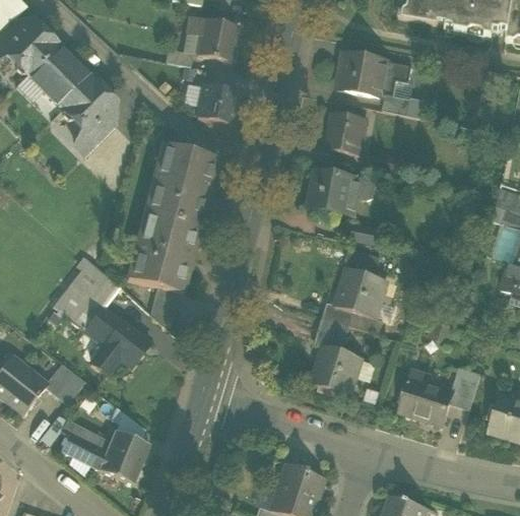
[(0,0),(0,31),(10,22),(11,22),(27,6),(20,0),(0,0)]
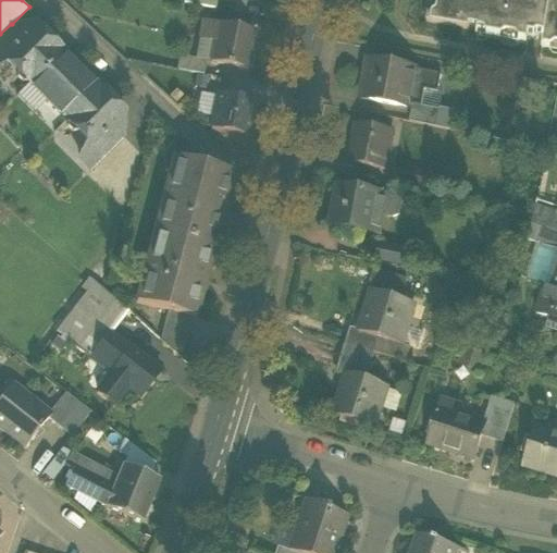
[(430,0),(426,22),(432,22),(434,14),(438,11),(440,0),(430,0)]
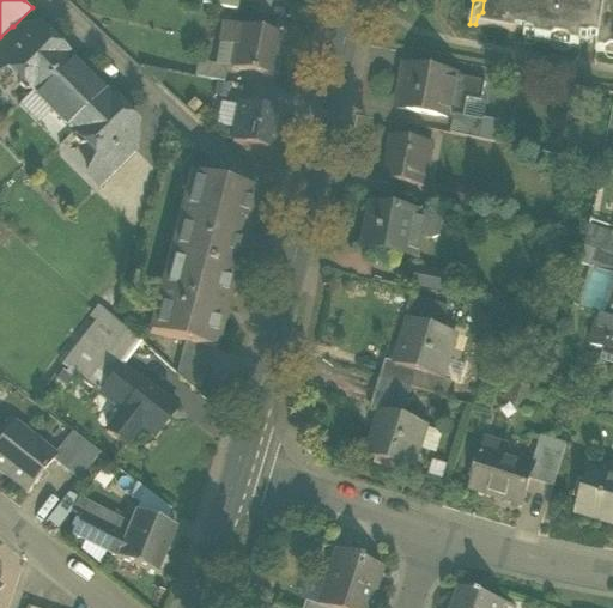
[(592,40),(599,41),(605,0),(484,0),(483,12),(478,16),(475,24),(517,31),(517,28),(527,29),(533,30),(536,35),(552,37),(557,35),(569,36),(572,41),(581,43),(582,41),(588,42),(592,40)]
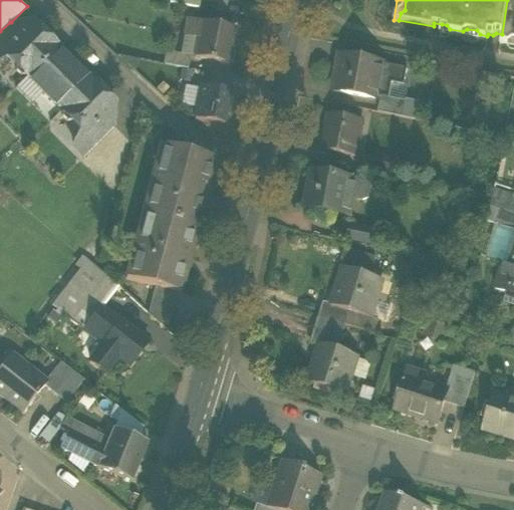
[(507,0),(502,34),(502,38),(509,39),(513,36),(513,0),(507,0)]
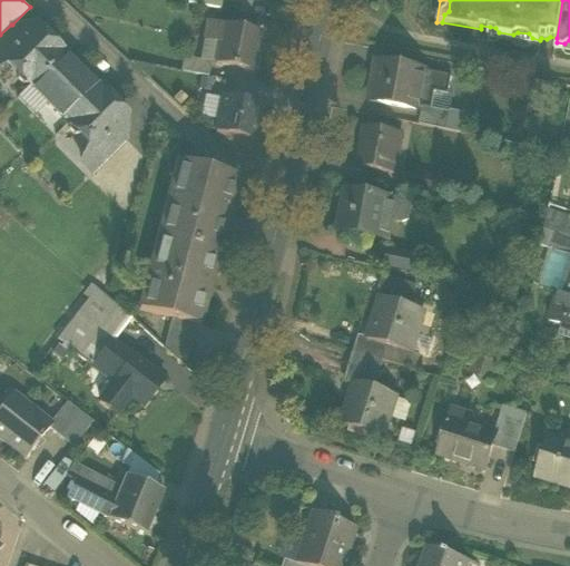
[(215,33),(219,35),(223,21),(207,18),(204,37),(214,39),(215,33)]
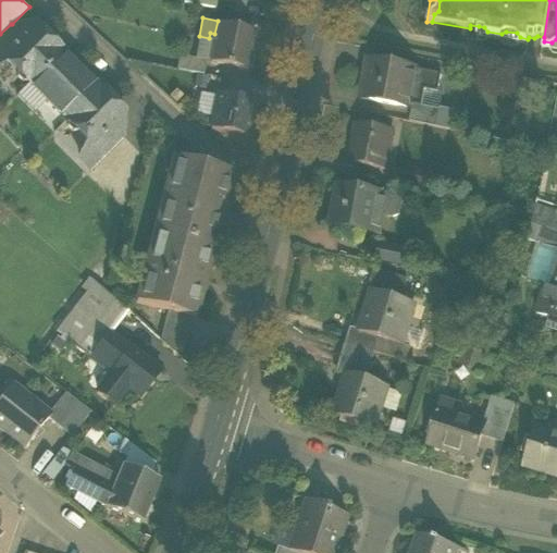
[(254,28),(218,21),(214,34),(210,59),(210,60),(247,66),(254,28)]
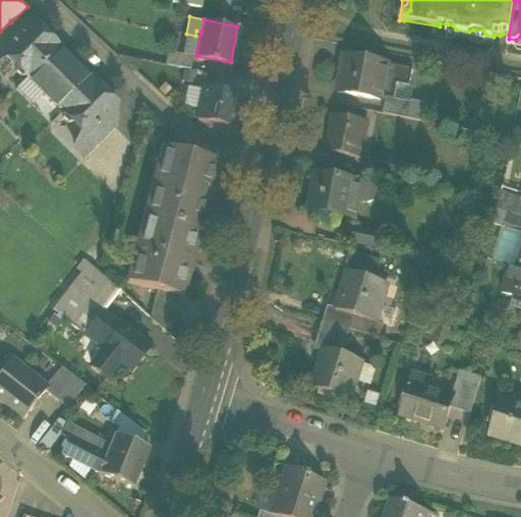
[(26,74),(27,75),(56,46),(57,45),(34,20),(29,20),(19,31),(1,49),(2,50),(15,63),(15,69),(20,74),(26,74)]
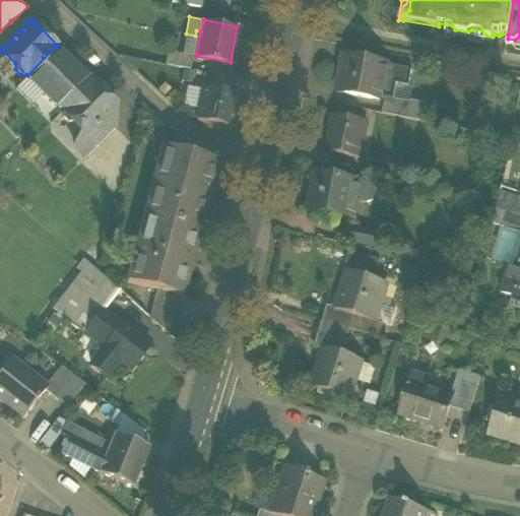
[(19,30),(11,22),(10,22),(0,31),(0,51),(2,50),(1,49),(19,30)]
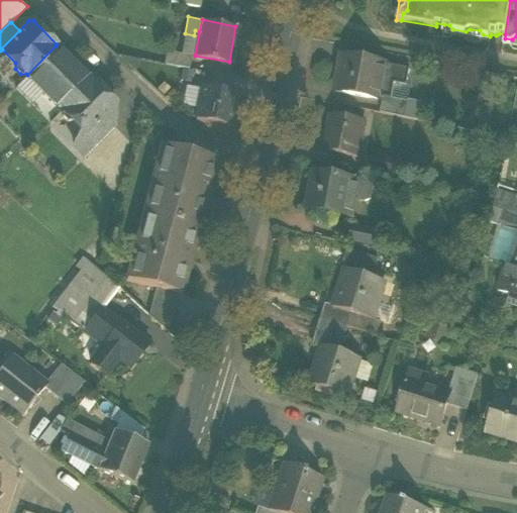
[(516,45),(516,36),(512,39),(505,38),(505,34),(499,33),(496,35),(491,34),(490,36),(483,34),(480,30),(470,29),(466,31),(452,29),(449,25),(444,24),(442,33),(516,45)]
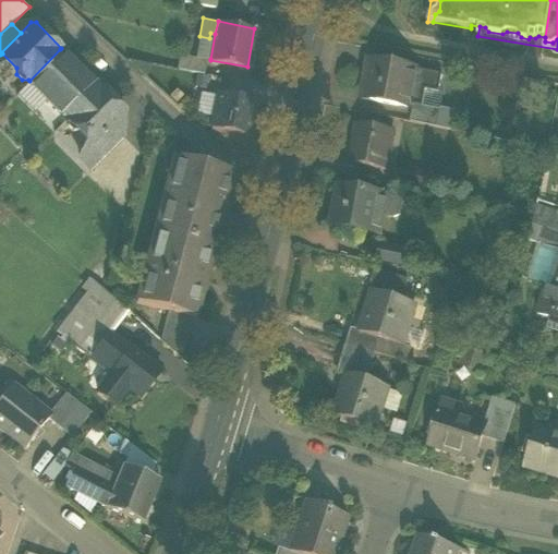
[(206,58),(210,59),(215,34),(210,33),(209,38),(199,36),(195,56),(206,58)]
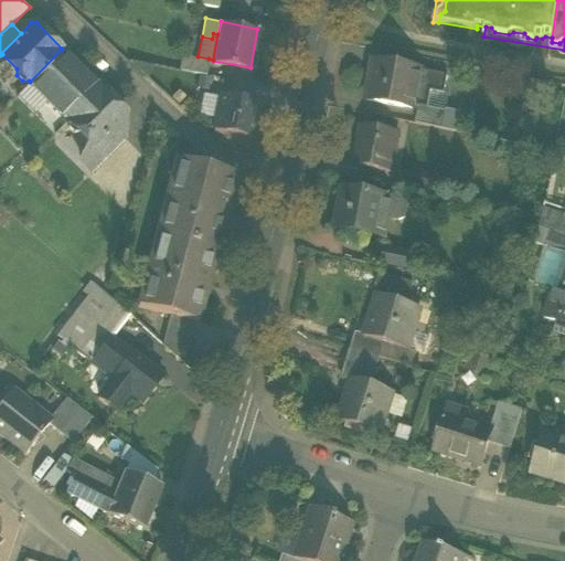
[(89,78),(61,50),(30,82),(59,109),(89,78)]
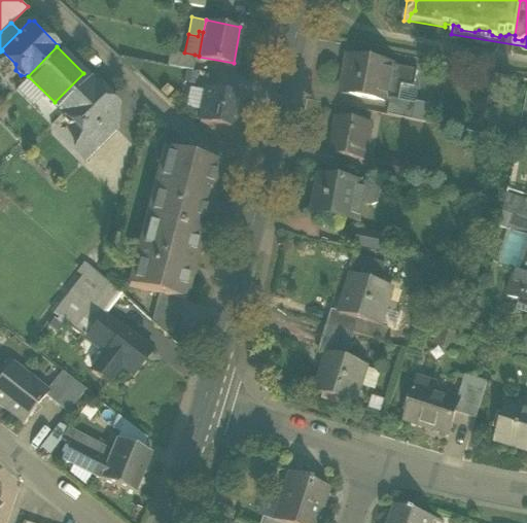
[(170,50),(168,63),(191,68),(195,55),(184,53),(170,50)]
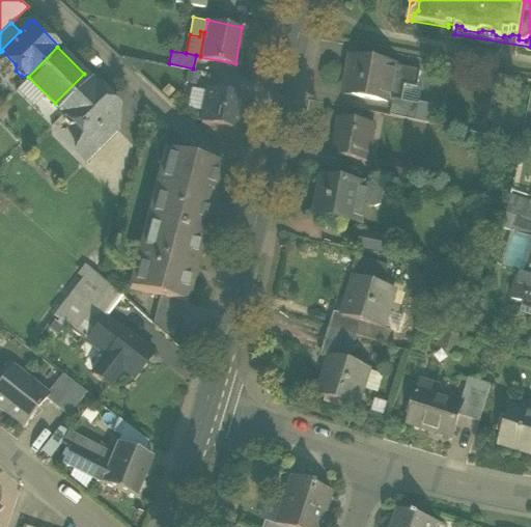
[(379,100),(380,99),(386,62),(351,56),(344,92),(379,100)]
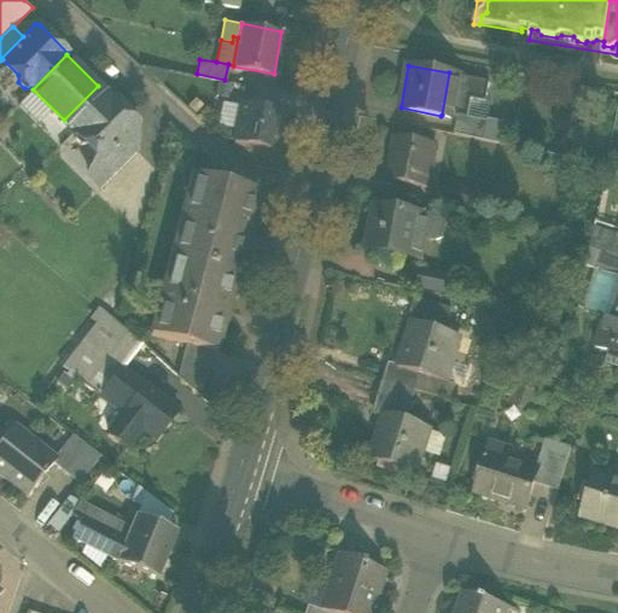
[(490,80),(449,73),(442,115),(459,117),(459,114),(468,116),(472,97),(487,99),(490,80)]
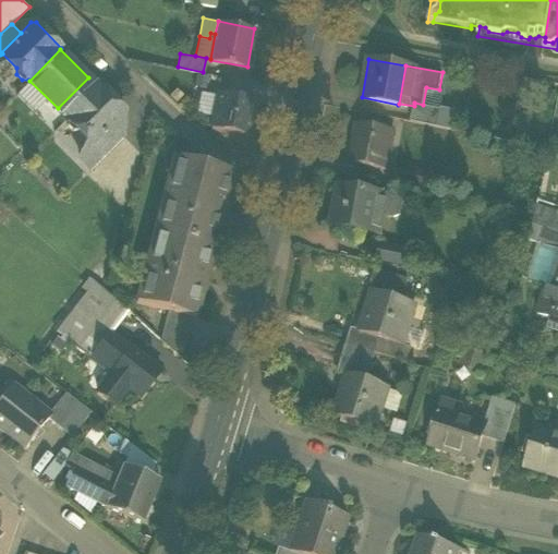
[(58,108),(65,117),(95,87),(87,80),(88,79),(88,77),(58,108)]
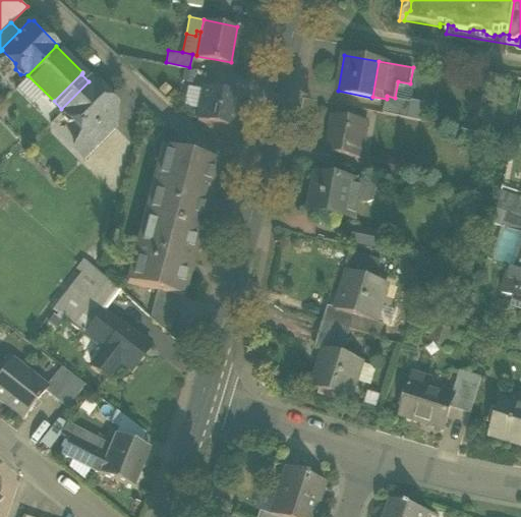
[(87,134),(88,135),(106,117),(116,107),(116,103),(92,78),(89,81),(61,109),(62,110),(62,116),(67,121),(73,121),(87,134)]
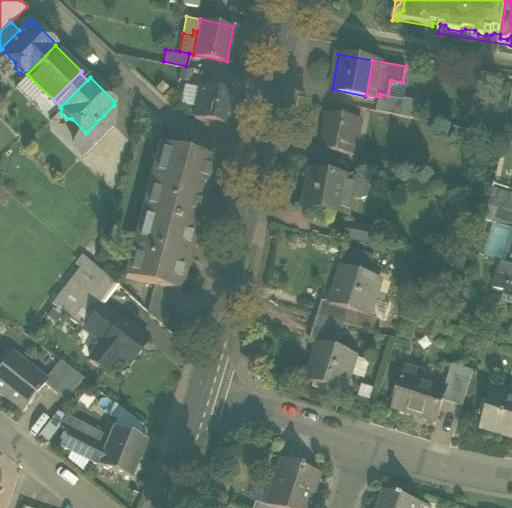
[(196,105),(200,86),(184,82),(180,102),(196,105)]
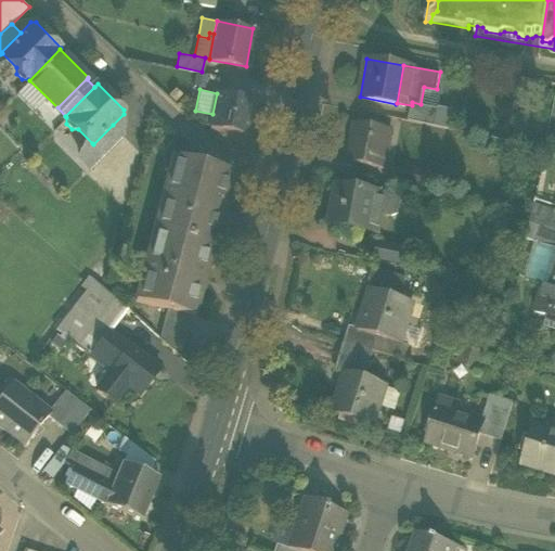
[(209,126),(246,135),(254,100),(217,91),(217,93),(213,114),(209,126)]
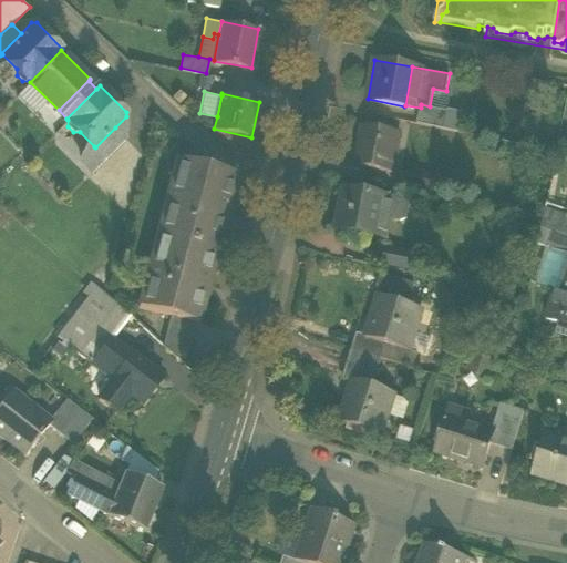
[(418,122),(444,128),(447,111),(430,106),(421,104),(421,108),(418,122)]
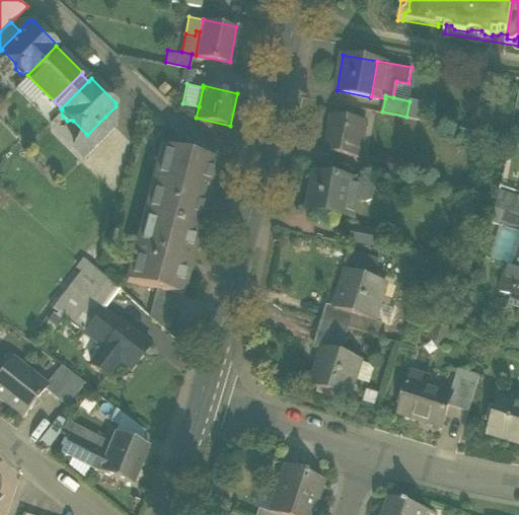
[(325,150),(359,157),(366,120),(331,114),(325,150)]
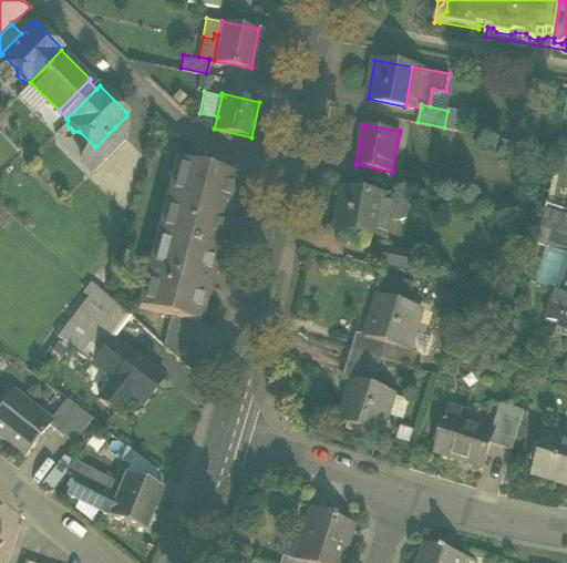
[(81,160),(91,171),(125,136),(115,128),(95,147),(94,146),(81,160)]
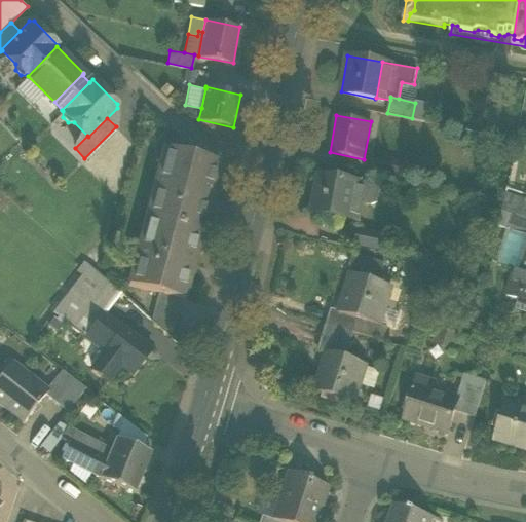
[(155,199),(151,216),(201,229),(220,160),(163,146),(163,147),(168,148),(159,185),(154,184),(150,198),(155,199)]
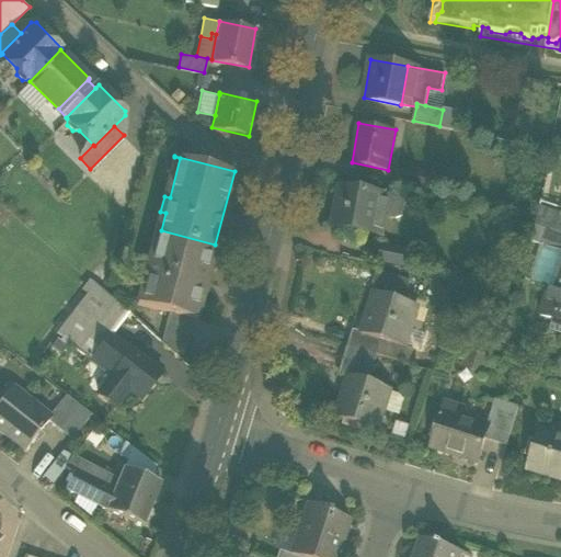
[(174,157),(164,196),(170,197),(180,158),(174,157)]
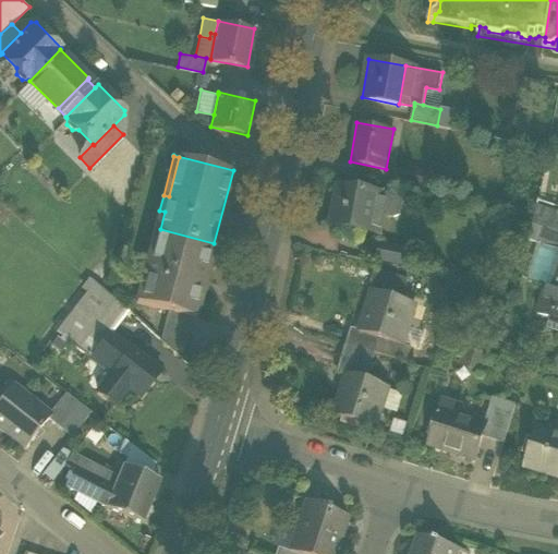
[(401,181),(429,187),(432,172),(404,167),(401,181)]
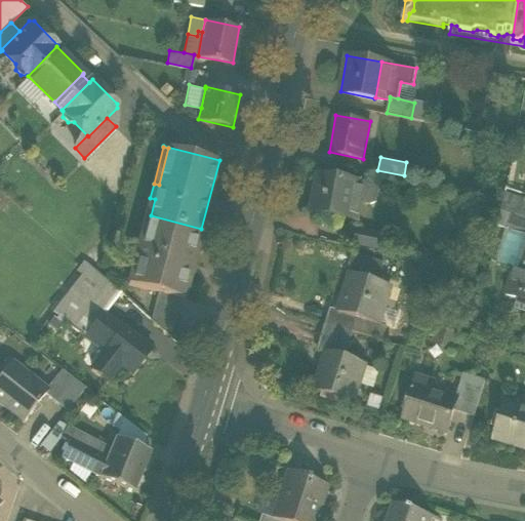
[(340,216),(344,199),(347,179),(314,173),(308,210),(340,216)]
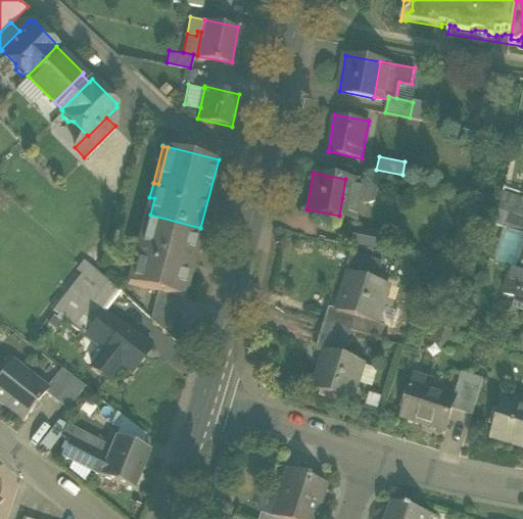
[(369,183),(345,179),(342,198),(360,201),(366,202),(369,183)]
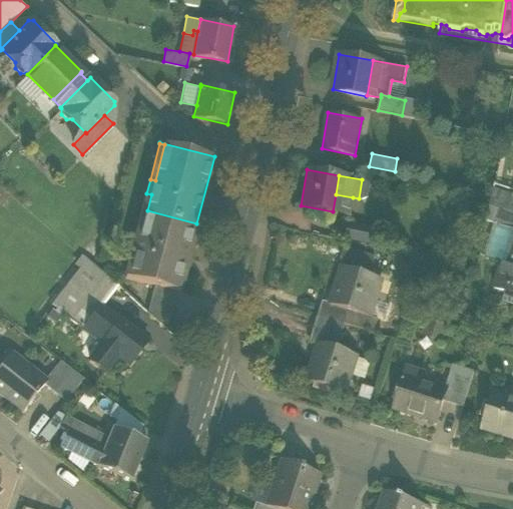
[(146,193),(142,208),(147,210),(151,194),(146,193)]
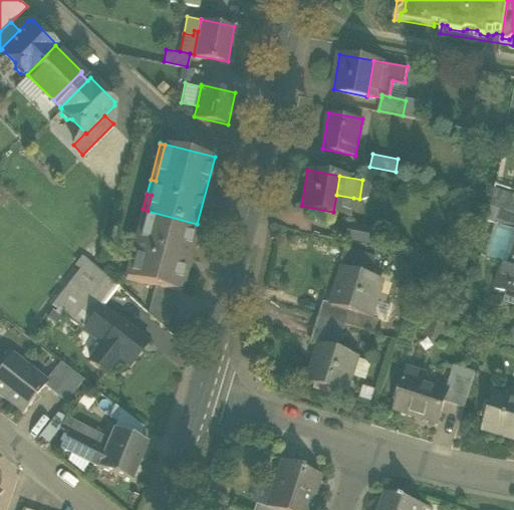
[(336,195),(333,212),(350,215),(353,198),(336,195)]
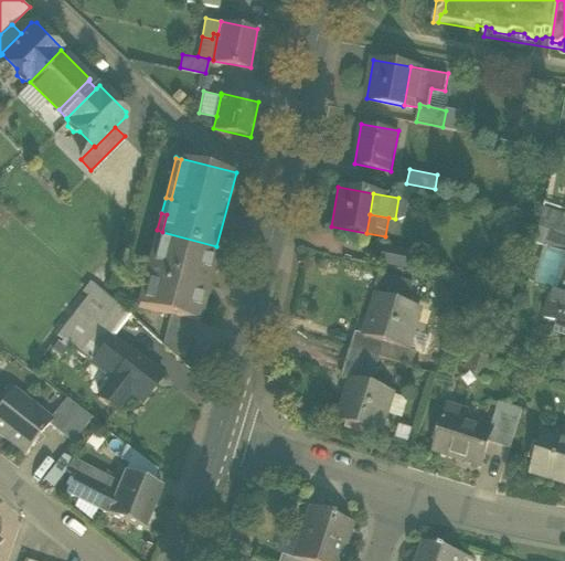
[(144,304),(162,232),(157,230),(138,303),(144,304)]
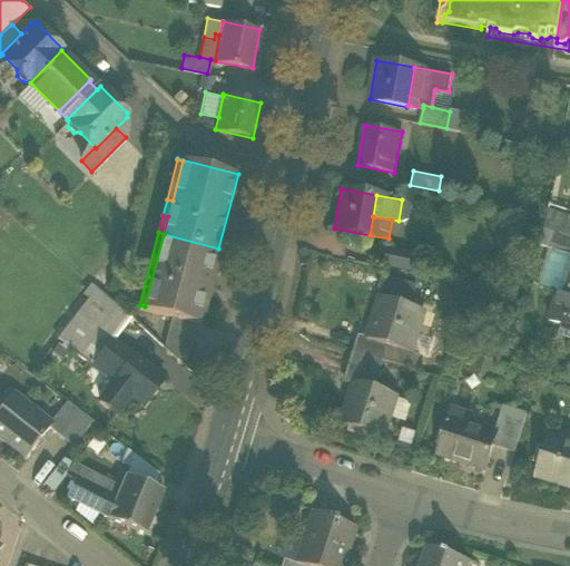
[(199,323),(218,249),(164,234),(145,306),(139,305),(138,306),(167,314),(195,322),(199,323)]
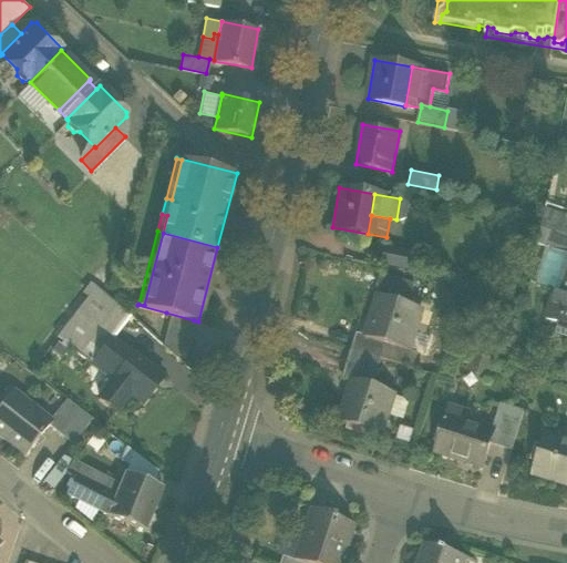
[(385,263),(414,268),(418,253),(389,247),(385,263)]
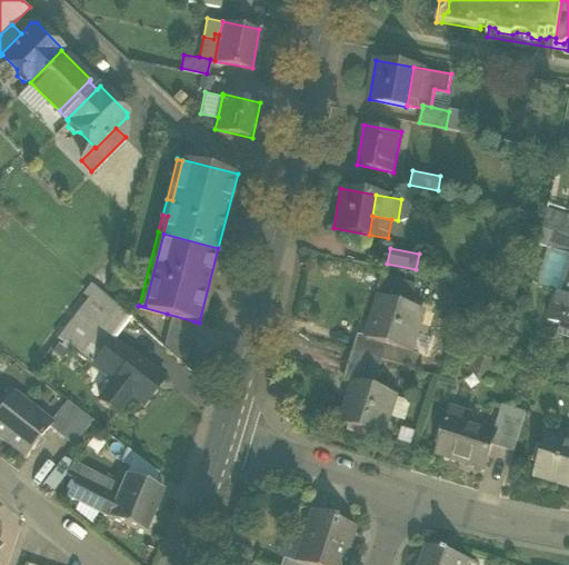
[(556,284),(558,270),(541,267),(539,280),(556,284)]
